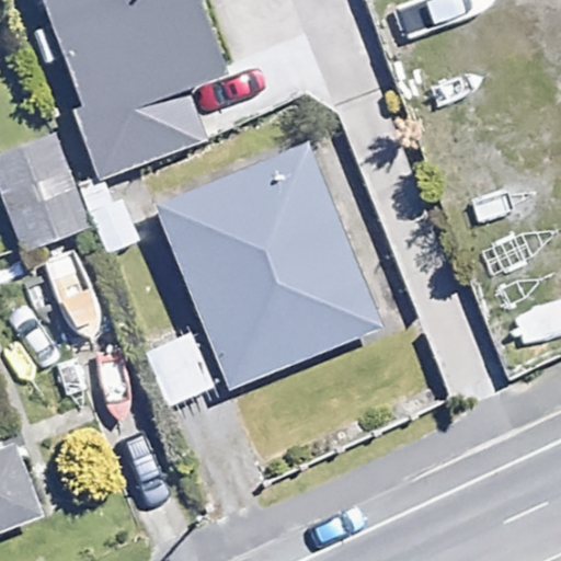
[(195,0),(32,0),(68,110),(216,61),(195,0)]
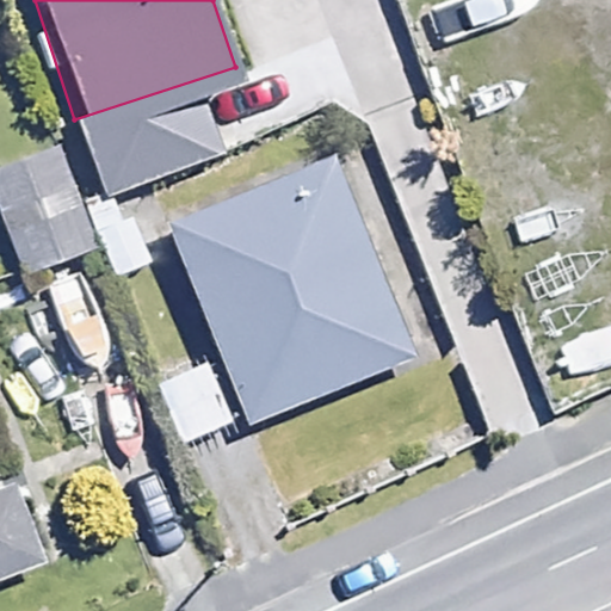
[(0,164),(0,277),(74,246),(34,150),(0,164)]
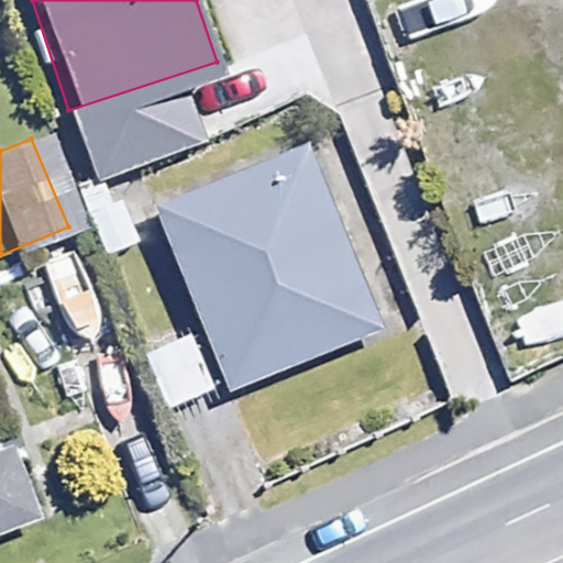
[(152,201),(228,390),(386,327),(310,139),(152,201)]
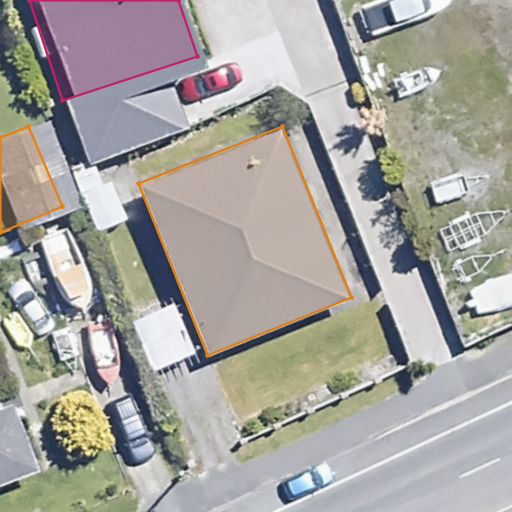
[(165,293),(116,314),(144,377),(193,356),(165,293)]
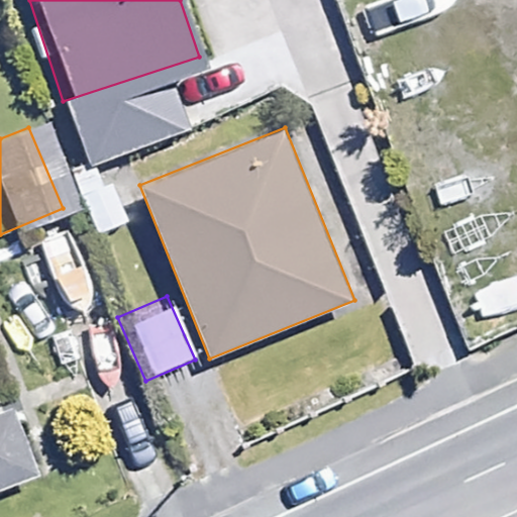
[(0,471),(18,463),(0,416),(0,471)]
